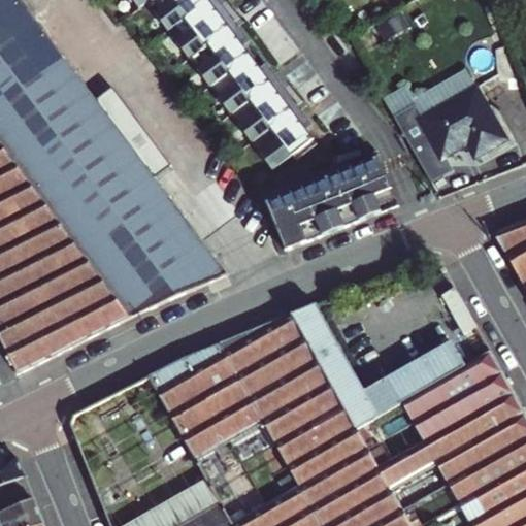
[(0,337),(18,374),(112,327),(228,276),(56,48),(31,14),(27,9),(20,0),(0,0),(0,337)]
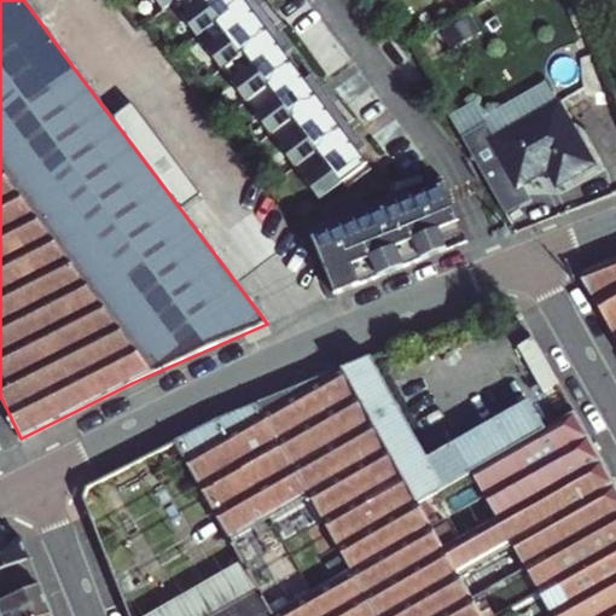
[(23,0),(32,11),(45,0),(23,0)]
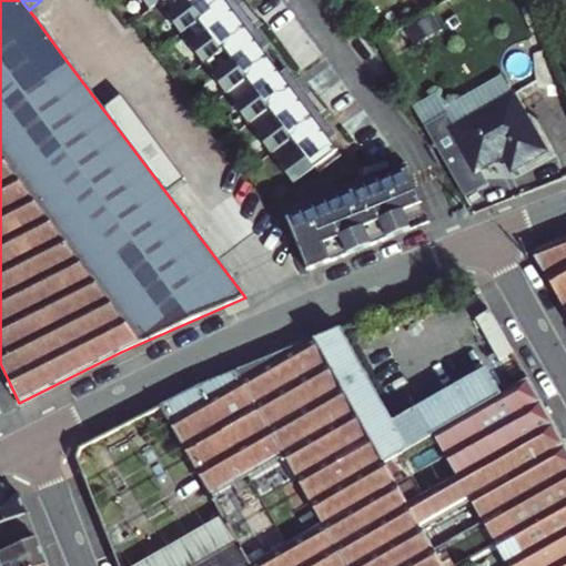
[(127,0),(138,16),(149,7),(157,0),(127,0)]
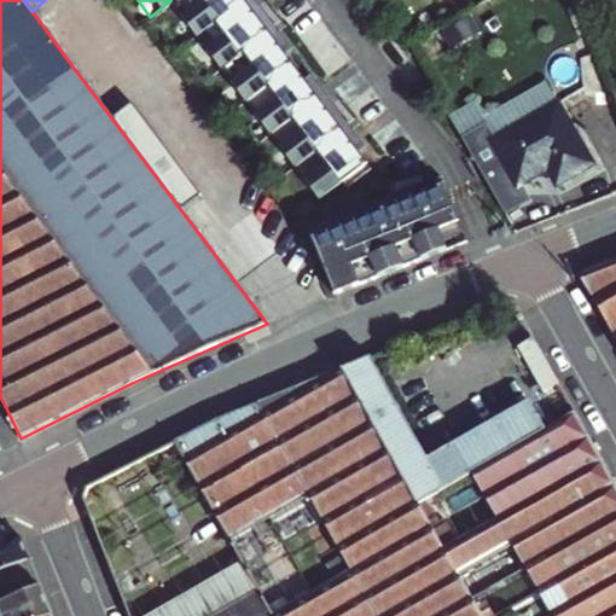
[(371,164),(247,0),(170,0),(162,7),(313,208),(371,164)]
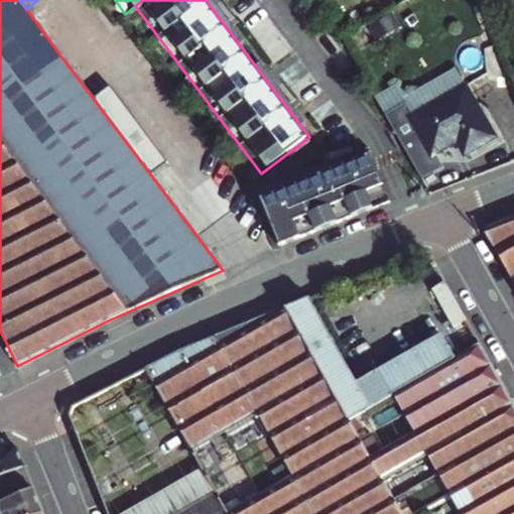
[(66,38),(41,5),(30,14),(54,47),(66,38)]
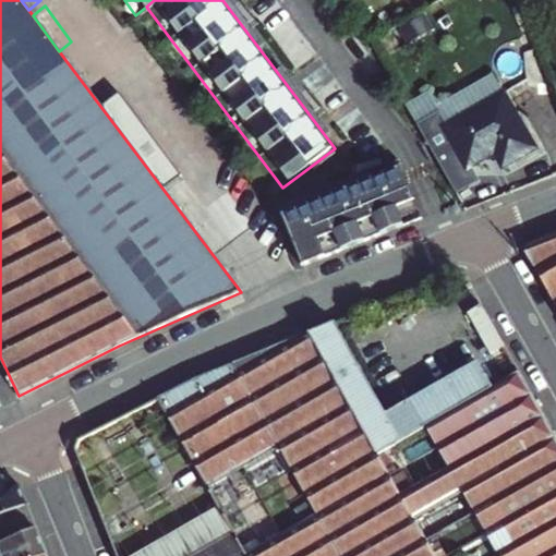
[(502,88),(439,122),(462,164),(492,148),(500,162),(532,145),(502,88)]
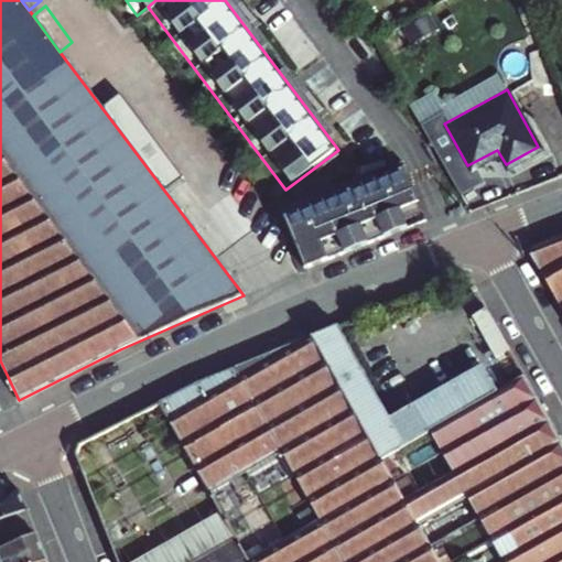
[(401,158),(279,204),(304,267),(425,219),(401,158)]
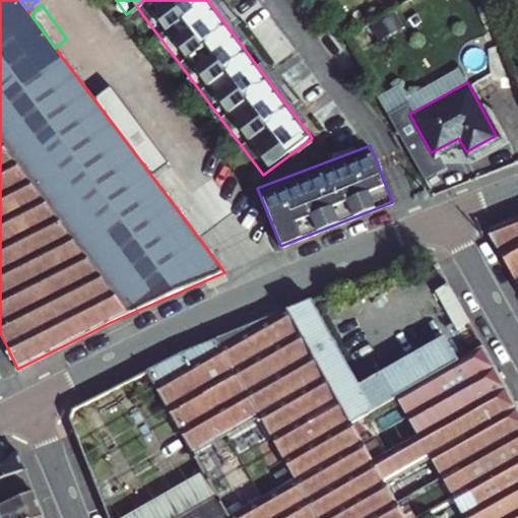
[(517,215),(487,228),(517,284),(517,215)]
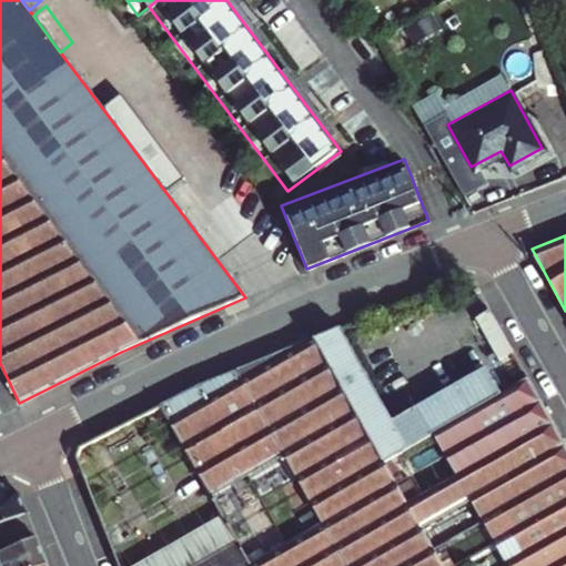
[(474,316),(476,320),(487,340),(498,359),(501,357),(513,351),(488,307),(474,316)]
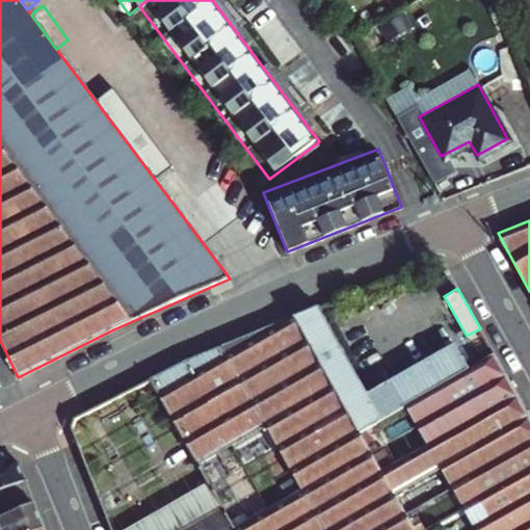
[(318,306),(293,316),(355,429),(386,413),(373,387),(372,386),(365,389),(318,306)]
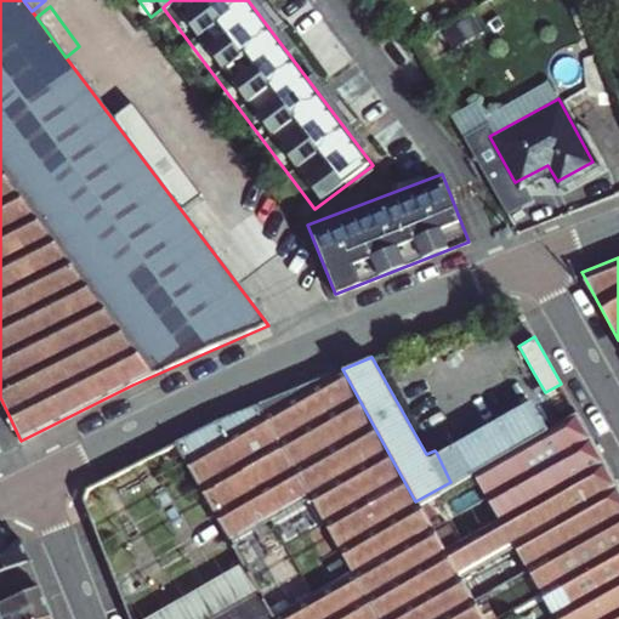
[(415,501),(342,369),(260,405),(356,574),(274,618),(481,618),(478,613),(466,591),(453,568),(441,546),(415,501)]
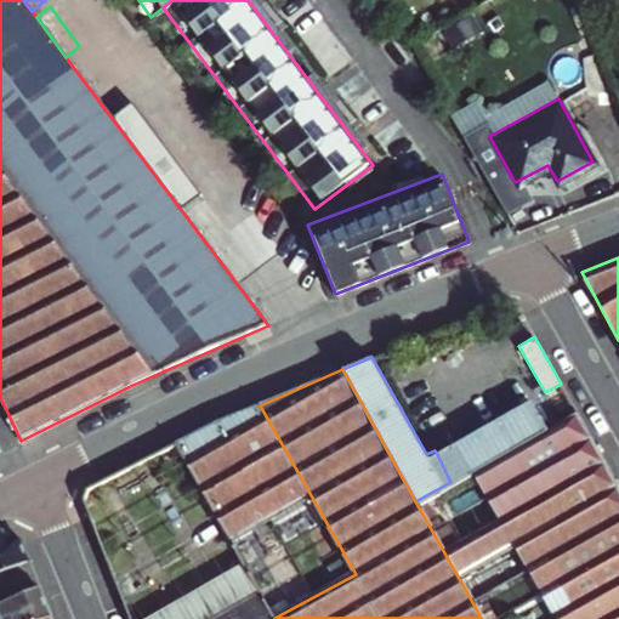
[(531,399),(436,452),(450,482),(469,472),(545,429),(531,399)]
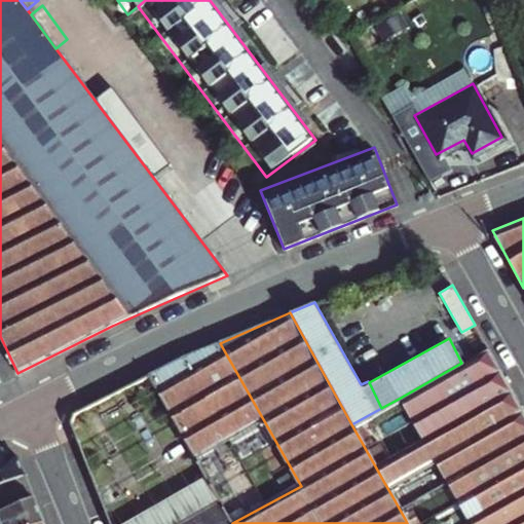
[(262,420),(220,343),(182,357),(229,439),(262,420)]
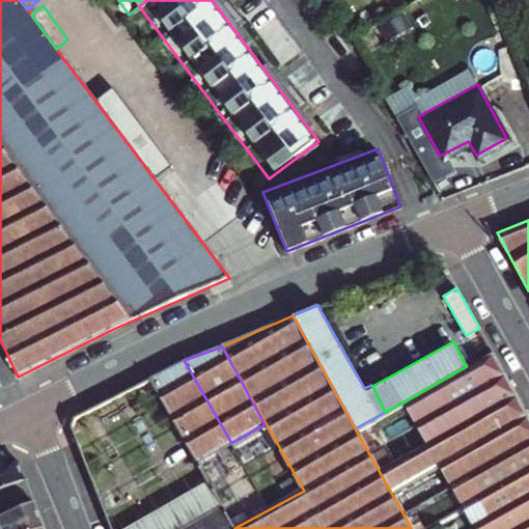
[(516,394),(493,352),(466,366),(400,404),(422,443),(516,394)]
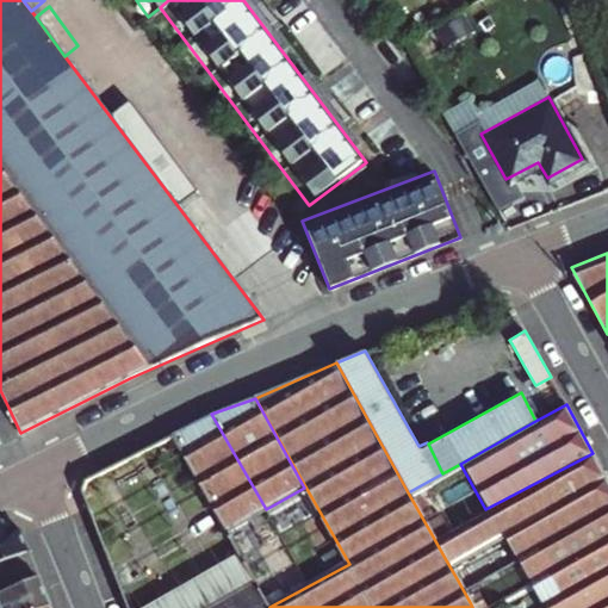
[(266,509),(211,414),(172,435),(225,529),(266,509)]
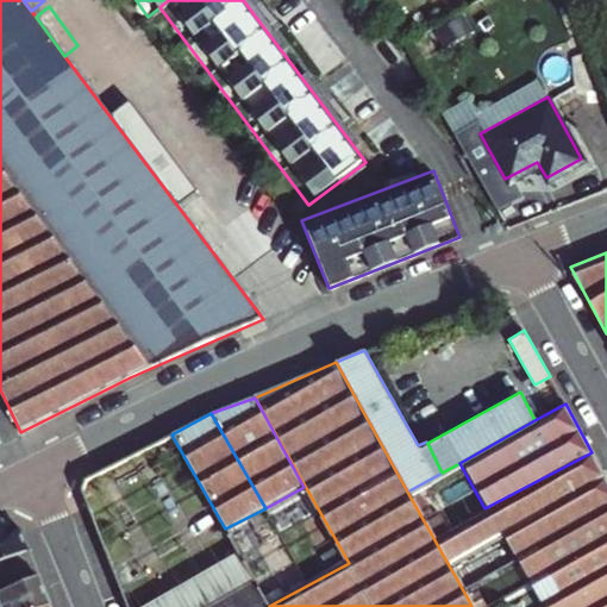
[(125,606),(269,606),(225,529),(171,435),(85,477),(80,489),(125,606)]
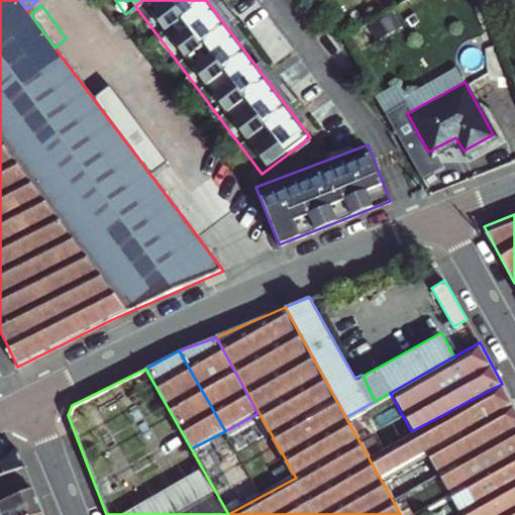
[(514,428),(514,405),(502,384),(411,431),(367,454),(377,473),(425,448),(435,468),(450,460),(514,428)]
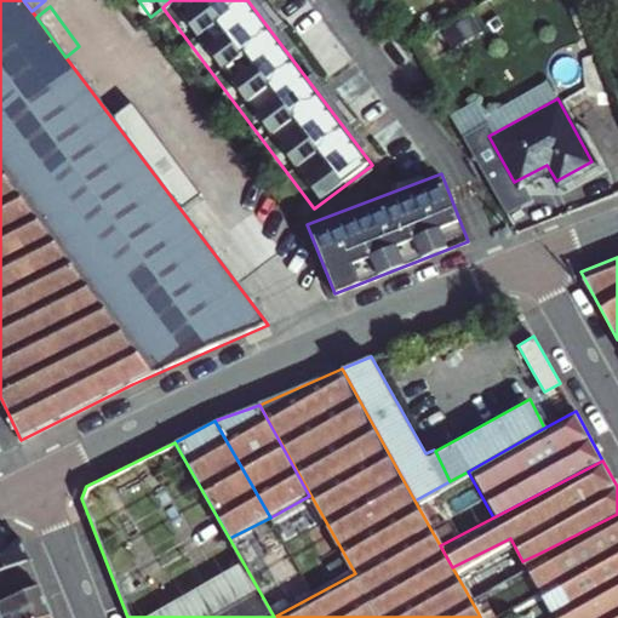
[(617,543),(617,514),(541,553),(554,576),(617,543)]
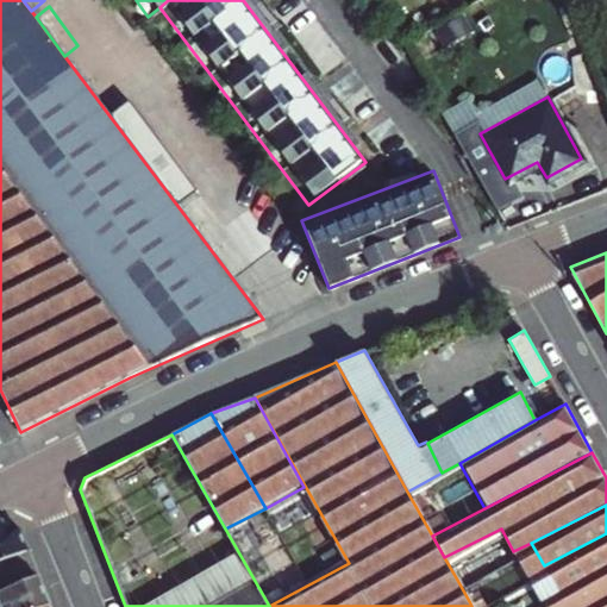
[(20,526),(6,532),(2,523),(0,524),(0,555),(27,545),(20,526)]
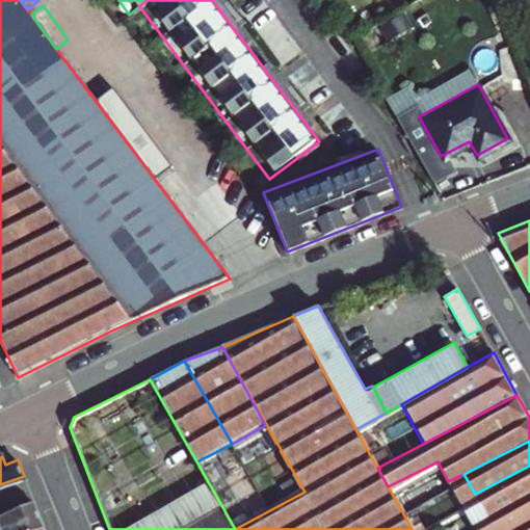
[(529,493),(529,466),(475,494),(486,513),(529,493)]
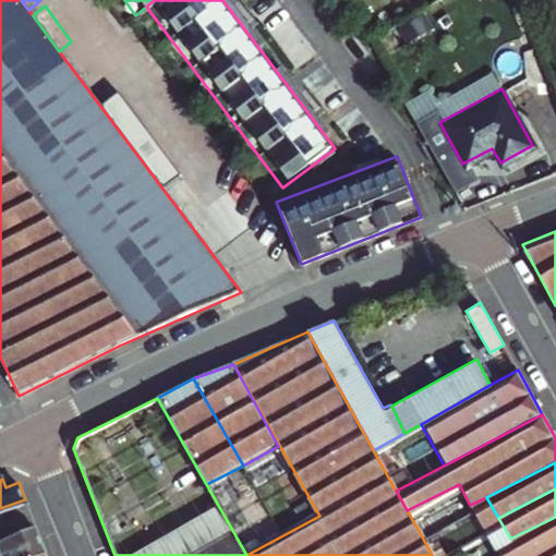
[(0,555),(29,555),(45,551),(36,527),(25,499),(0,508),(0,555)]
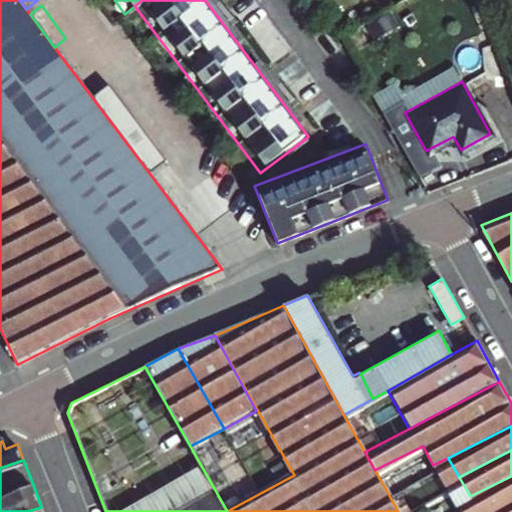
[(511,511),(511,476),(470,496),(478,511),(511,511)]
